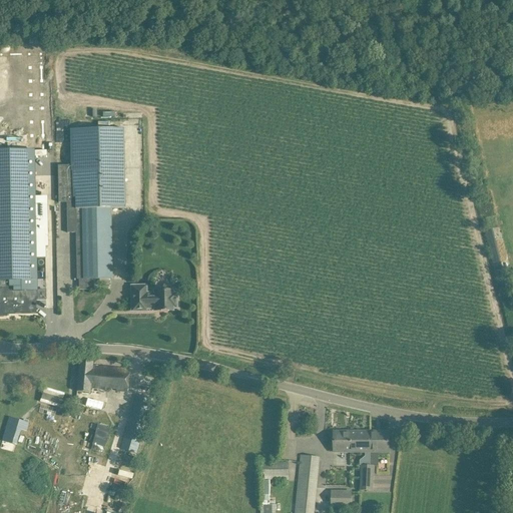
[(0,136),(35,137),(41,137),(41,54),(1,54),(0,54),(0,136)]
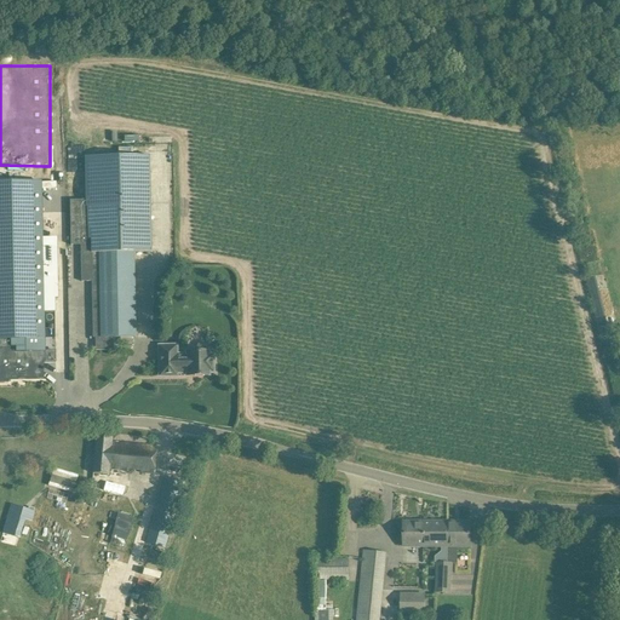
[(150,252),(149,155),(85,158),(85,200),(69,201),(70,245),(80,245),(81,282),(91,281),(92,338),(95,338),(96,350),(95,350),(95,351),(108,351),(108,349),(114,349),(113,338),(135,338),(133,252),(150,252)]
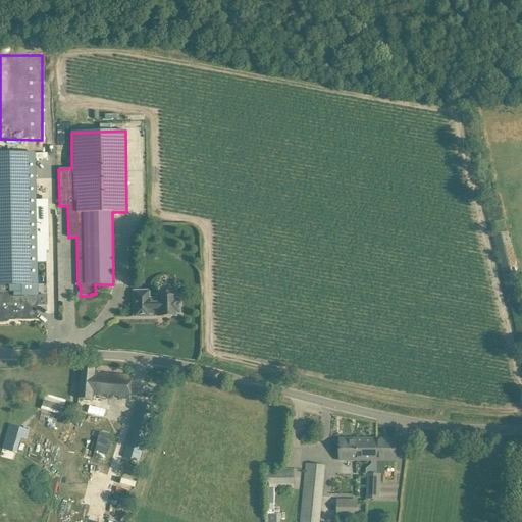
[(46,251),(49,251),(48,201),(36,201),(36,155),(0,155),(0,322),(7,322),(7,320),(36,319),(36,312),(37,312),(37,310),(36,310),(36,305),(38,305),(38,297),(38,296),(38,263),(46,263),(46,251)]
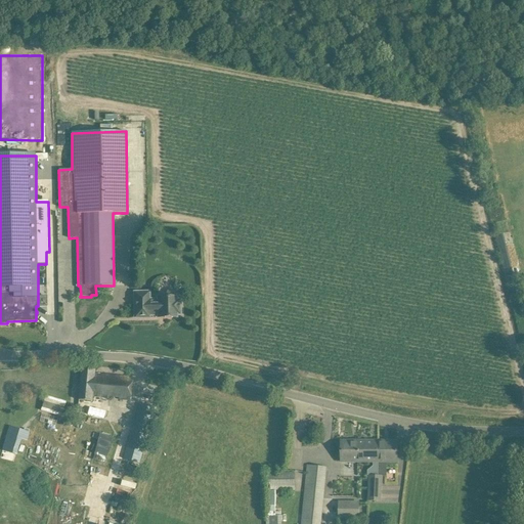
[(149,300),(148,292),(134,293),(134,318),(149,317),(149,315),(158,315),(158,318),(176,317),(176,314),(180,314),(180,304),(180,300),(176,300),(176,297),(158,297),(158,300),(149,300)]
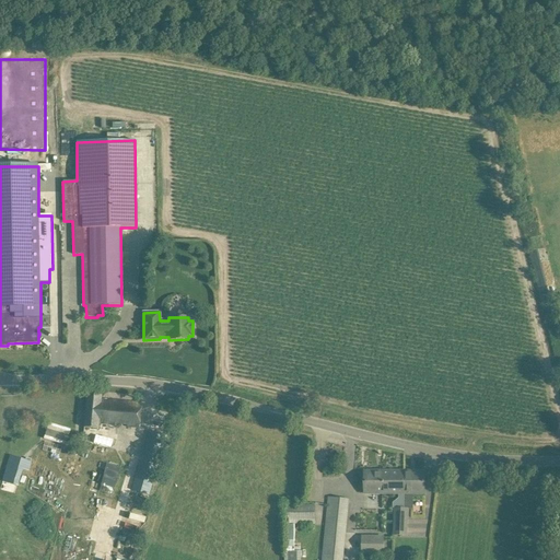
[(139,429),(140,415),(141,404),(101,399),(101,396),(86,394),(83,428),(96,429),(96,424),(139,429)]
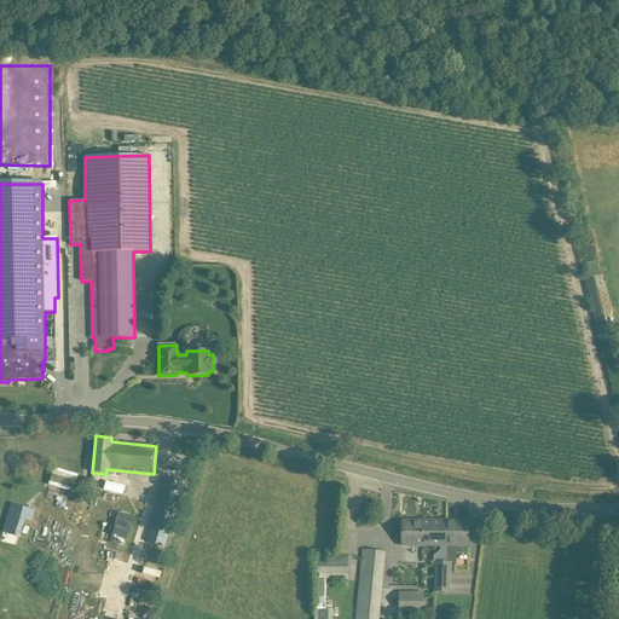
[(73,493),(77,476),(53,469),(48,486),(73,493)]
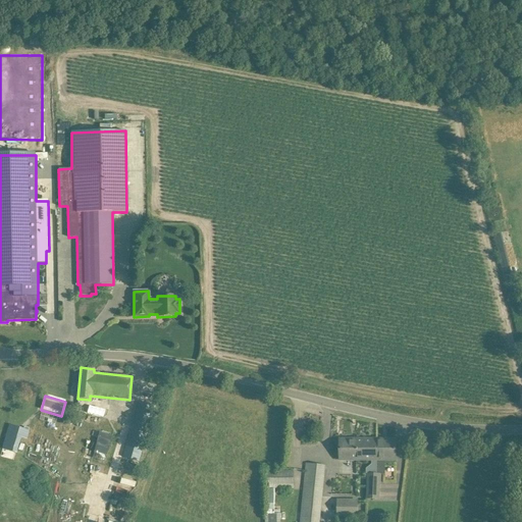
[(140,402),(123,457),(139,462),(155,406),(140,402)]
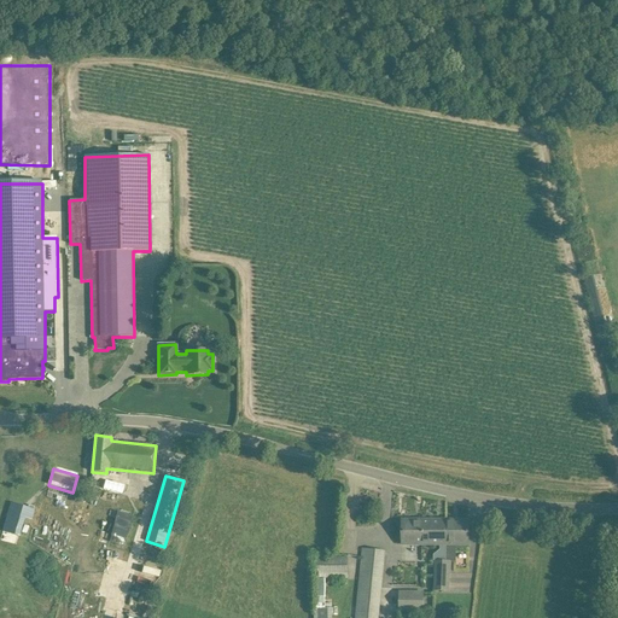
[(101,479),(99,489),(114,493),(116,483),(101,479)]
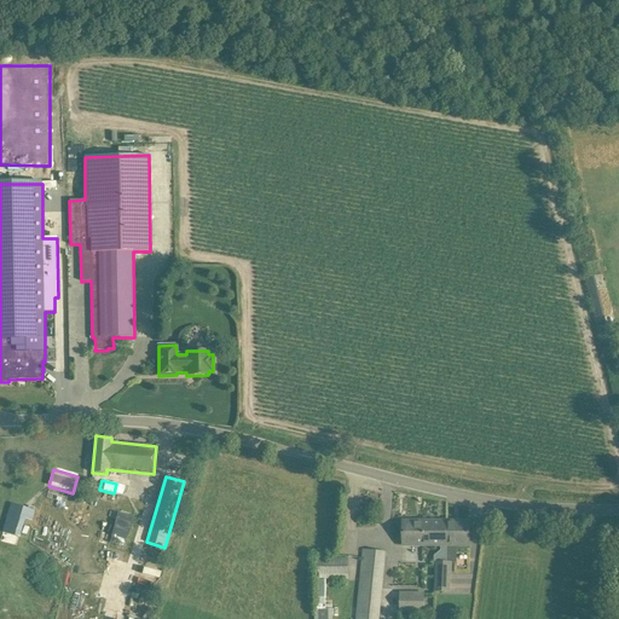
[(32,522),(35,512),(11,504),(3,533),(18,538),(24,520),(32,522)]
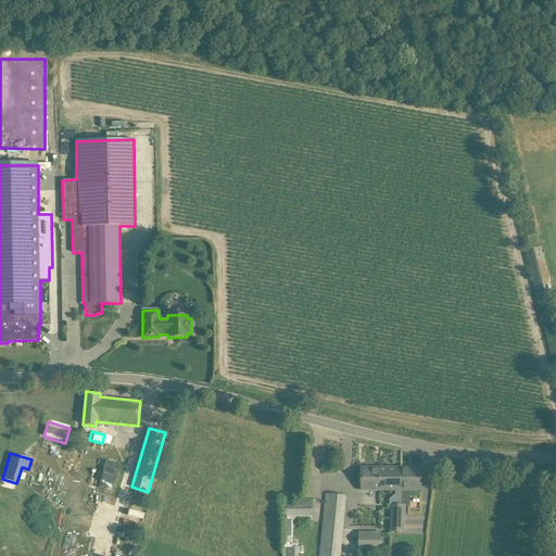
[(114,485),(119,464),(105,460),(100,482),(114,485)]
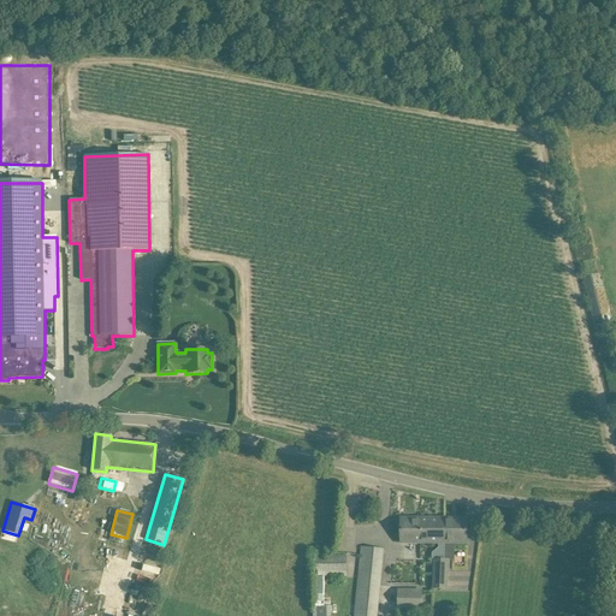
[(434,543),(434,519),(402,519),(402,543),(434,543)]
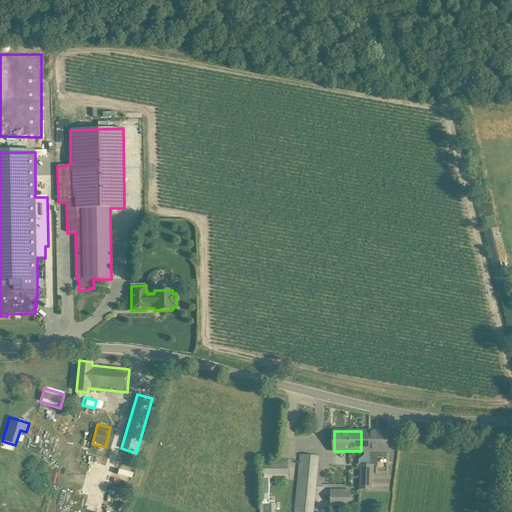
[(391,440),(391,432),(388,432),(388,431),(361,431),(361,451),(370,451),(369,465),(361,465),(360,489),(372,489),(373,466),(377,466),(377,455),(387,455),(387,452),(388,452),(388,440),(391,440)]
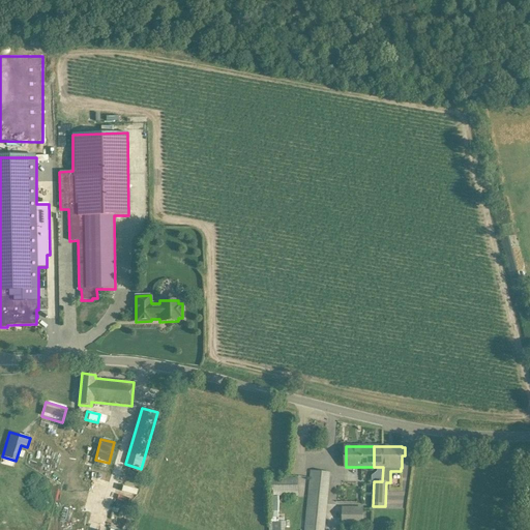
[(93,470),(91,477),(104,480),(106,473),(93,470)]
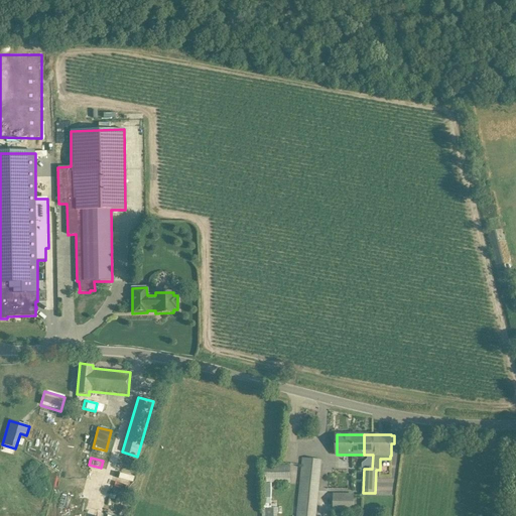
[(315,515),(320,471),(321,461),(302,459),(301,469),(297,515),(315,515)]
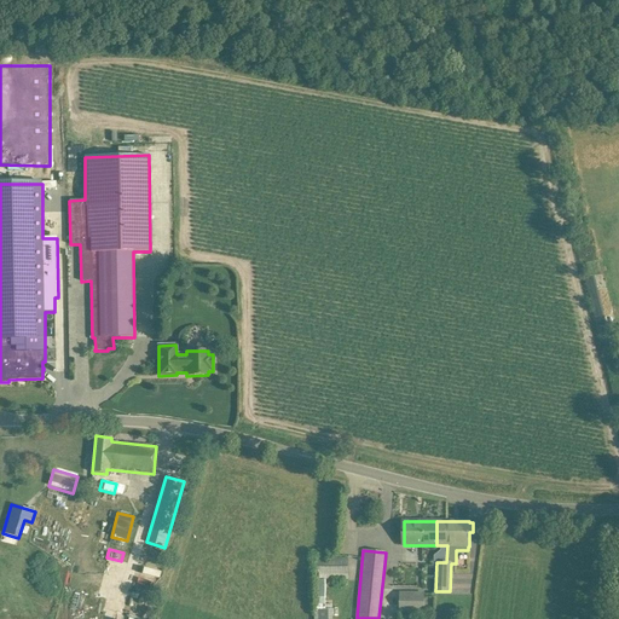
[(325,605),(324,580),(348,580),(348,557),(316,559),(316,580),(314,618),(333,618),(333,605),(325,605)]
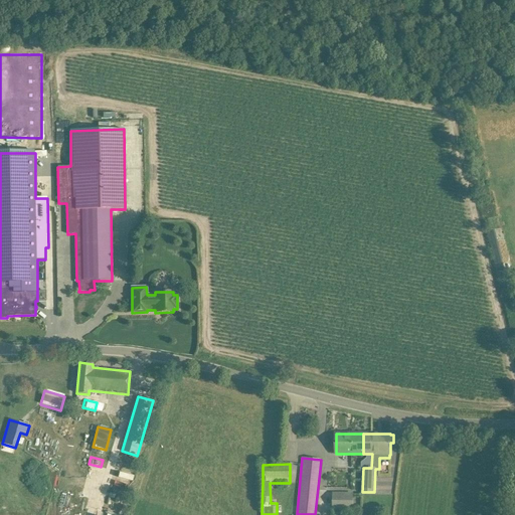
[(353,511),(353,493),(333,493),(332,511),(353,511)]
